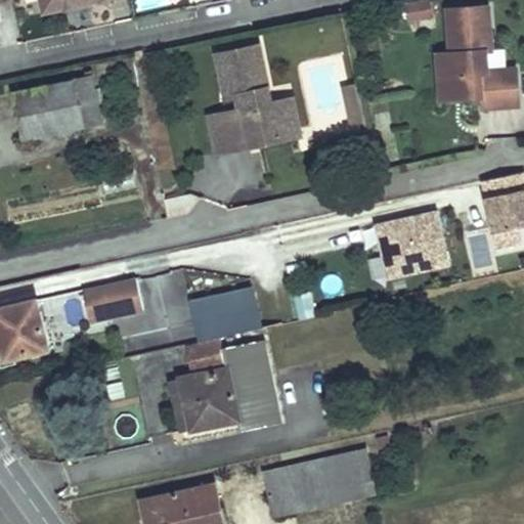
[(43,6),(45,12),(74,6),(72,0),(43,6)]
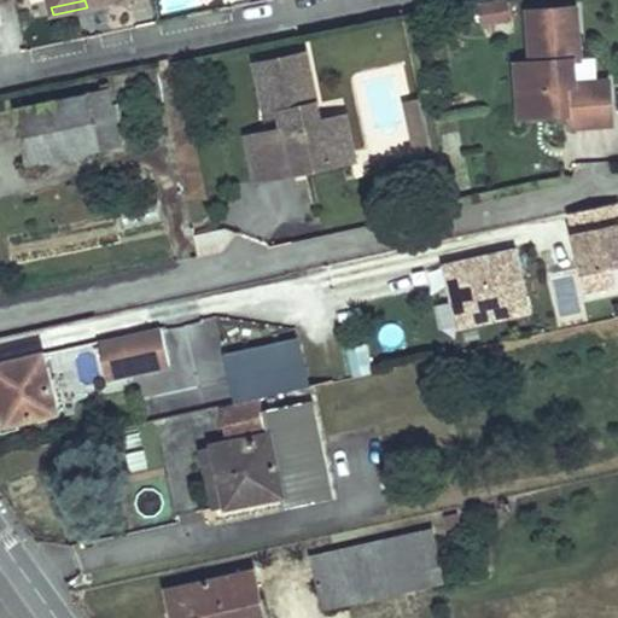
[(482,5),(484,23),(508,19),(505,1),(482,5)]
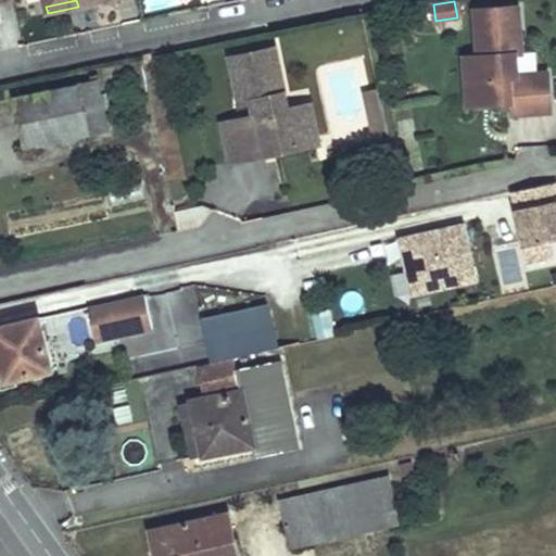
[(522,53),(519,7),(477,10),(479,55),(465,57),(469,104),(512,101),(513,114),(551,112),(548,73),(538,74),(518,75),(516,53),(522,53)]
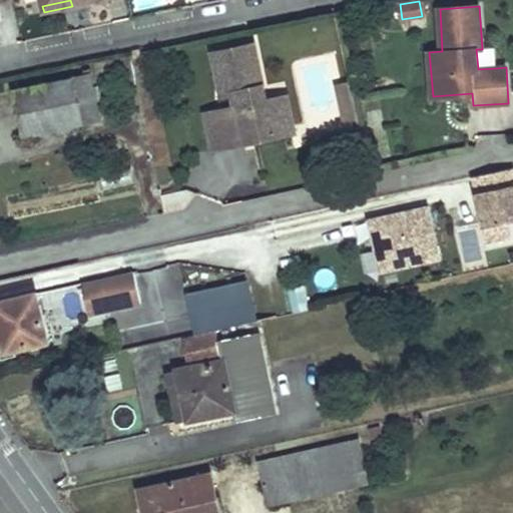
[(269,97),(257,42),(209,52),(219,98),(230,95),(233,105),(202,111),(210,152),(244,145),(242,135),(251,133),(253,143),(282,137),(278,119),(294,116),(289,92),(269,97)]
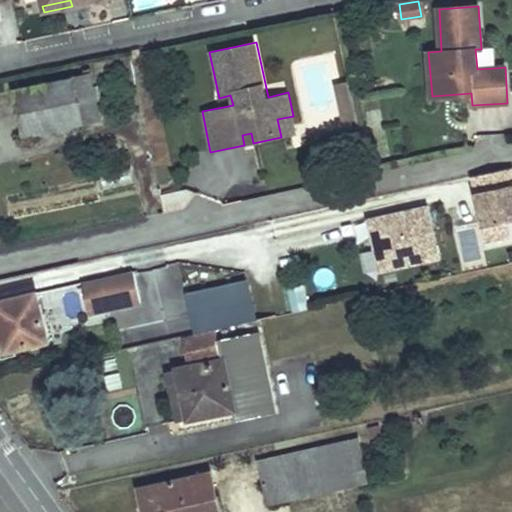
[(495,68),(494,48),(481,49),(475,49),(477,69),(495,68)]
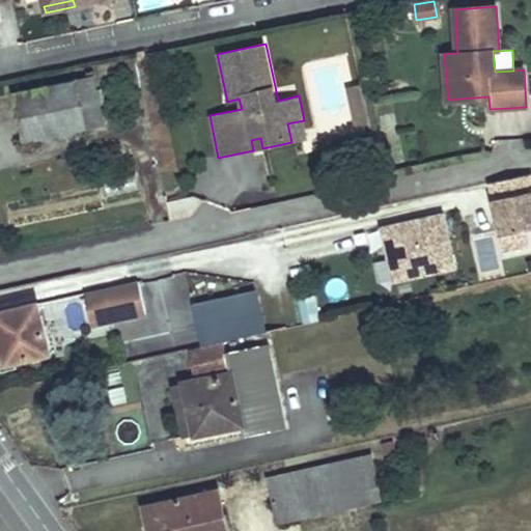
[(105,126),(94,76),(12,92),(23,142),(105,126)]
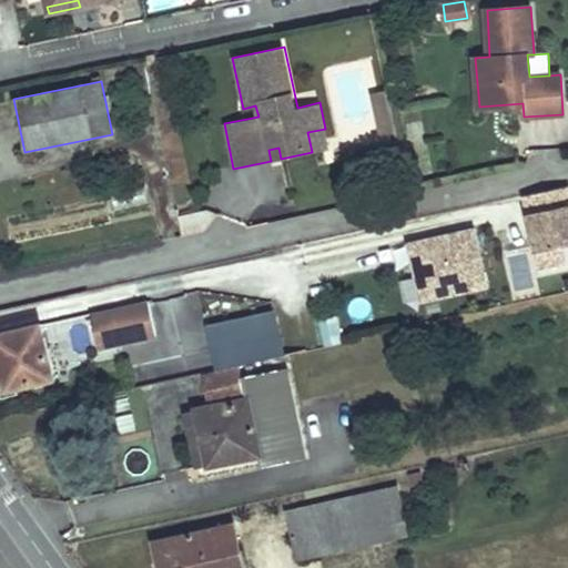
[(381,137),(396,133),(387,91),(371,94),(381,137)]
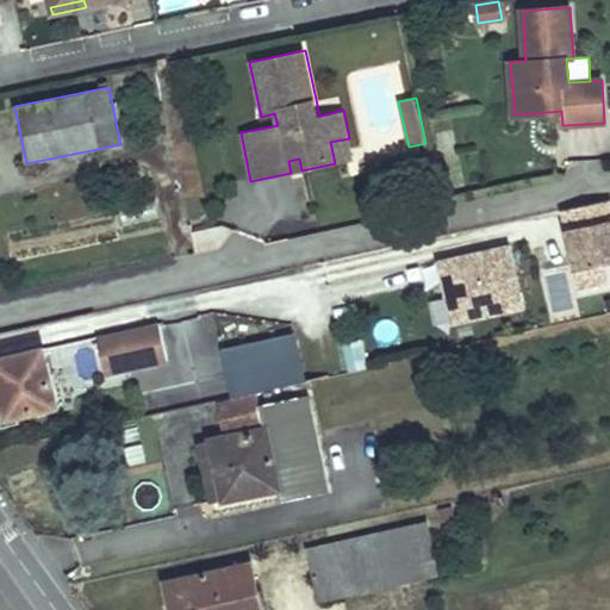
[(330,142),(335,163),(354,159),(349,138),(330,142)]
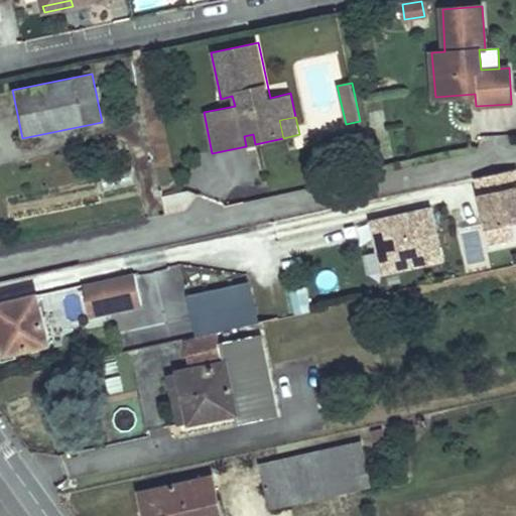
[(253,134),(244,136),(246,146),(255,144),(253,134)]
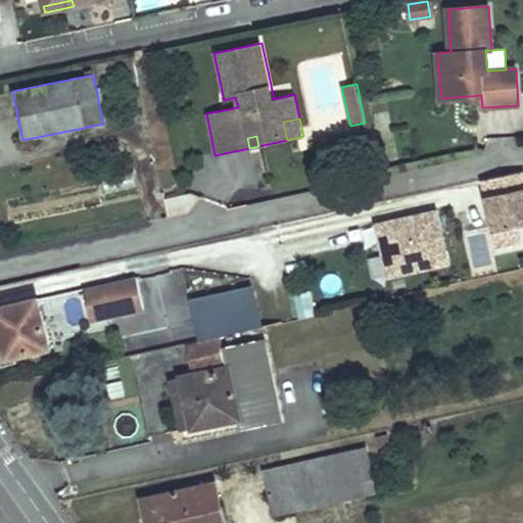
[(235,153),(236,188),(265,188),(264,153),(235,153)]
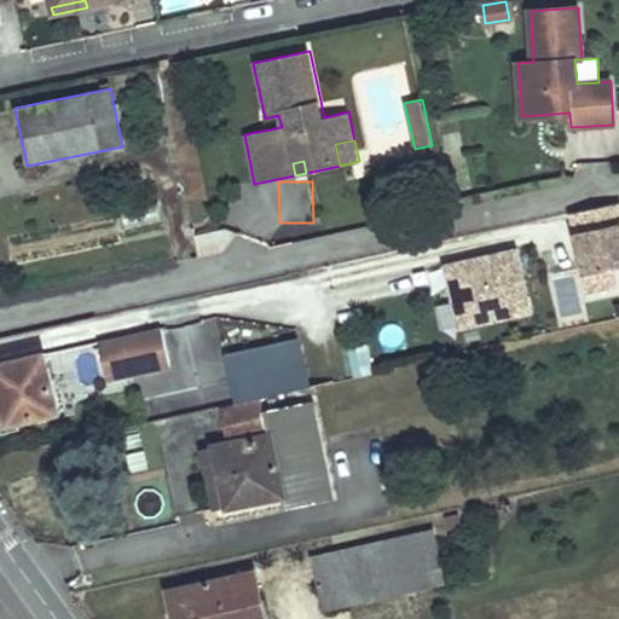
[(618,202),(572,213),(578,242),(582,241),(585,253),(580,254),(589,294),(615,288),(611,268),(618,266),(618,202)]
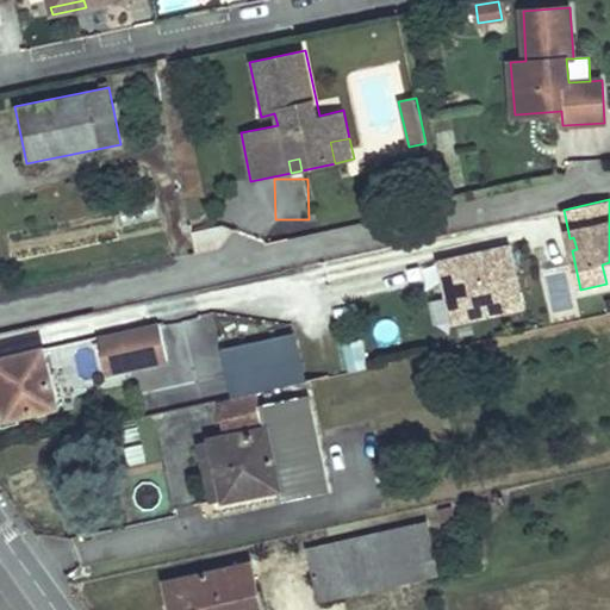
[(221,248),(235,231),(223,226),(192,232),(197,254),(221,248)]
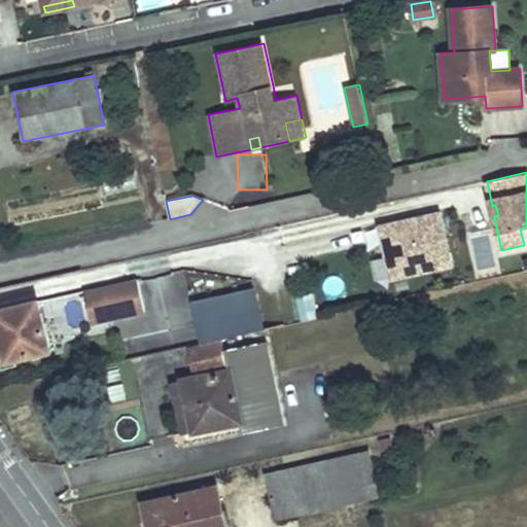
[(451,266),(440,213),(380,225),(391,279),(451,266)]
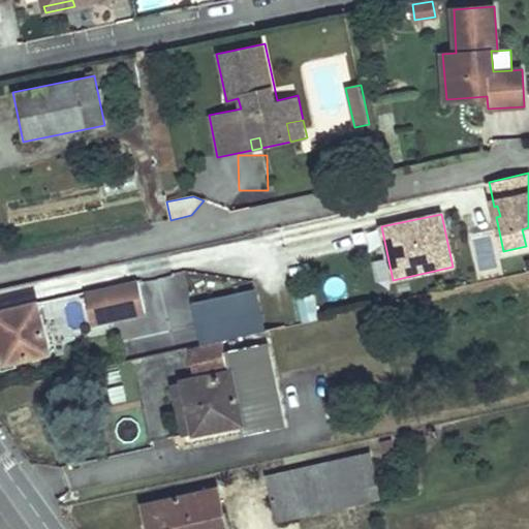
[(138,280),(85,292),(92,324),(145,313),(138,280)]
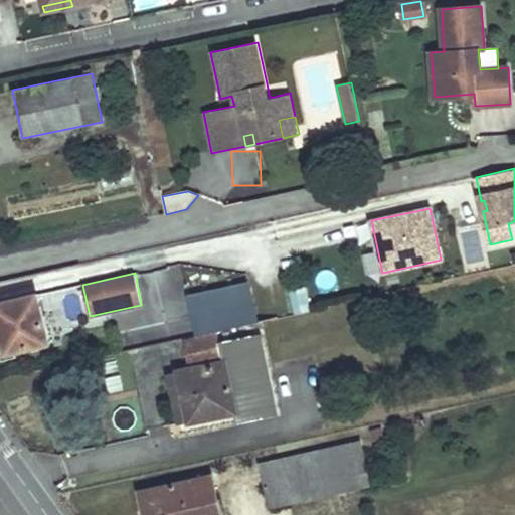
[(185,284),(195,336),(259,322),(249,282),(224,287),(222,276),(185,284)]
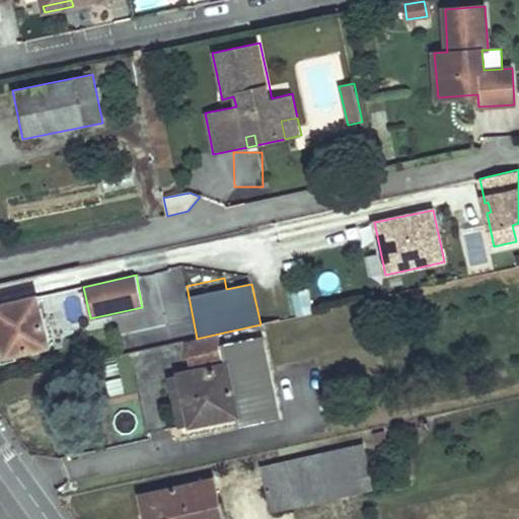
[(292,317),(312,313),(307,289),(288,293),(292,317)]
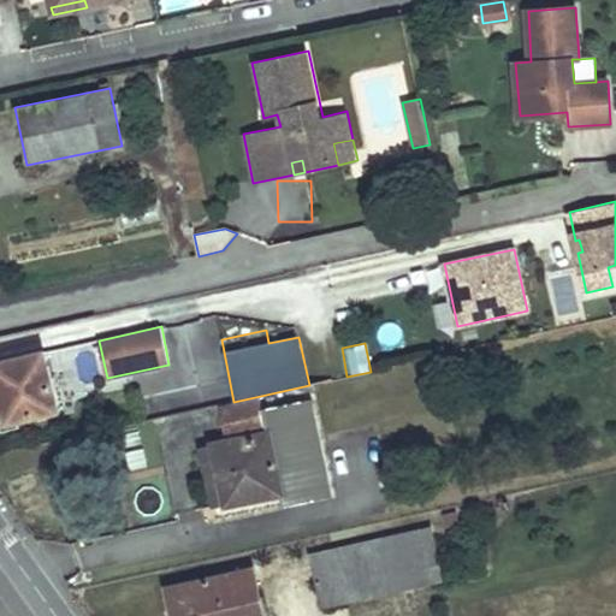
[(0,389),(6,421),(58,409),(45,353),(5,361),(11,385),(0,386),(0,389)]
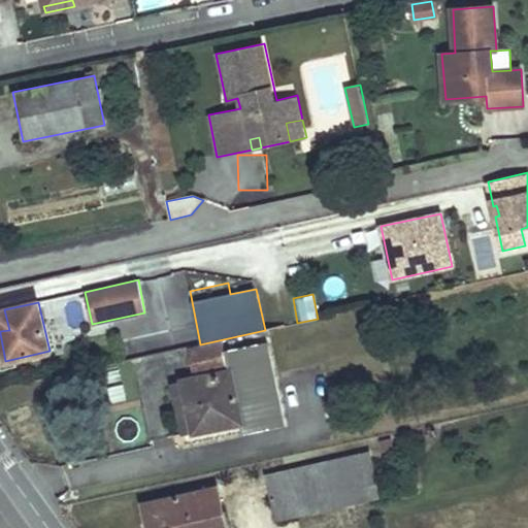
[(4,309),(0,309),(0,331),(9,330),(4,309)]
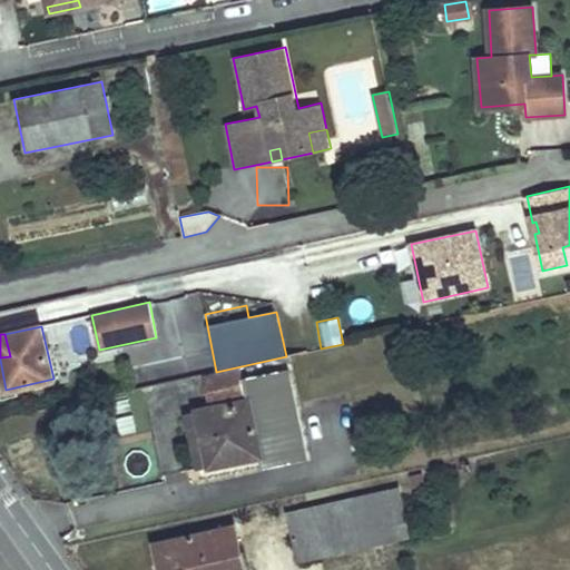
[(197,411),(209,467),(259,457),(262,465),(306,457),(287,369),(243,379),(247,400),(197,411)]
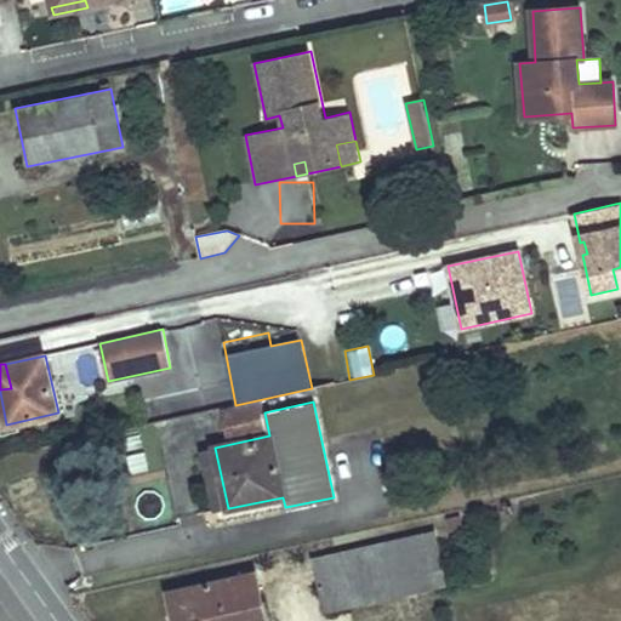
[(228,508),(215,448),(204,450),(216,511),(228,508)]
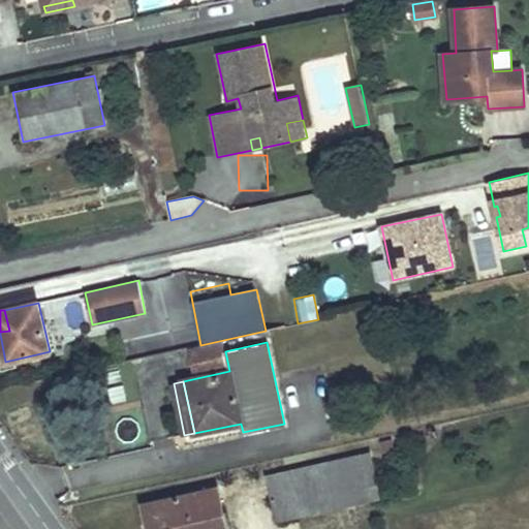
[(277,521),(381,498),(371,453),(267,475),(277,521)]
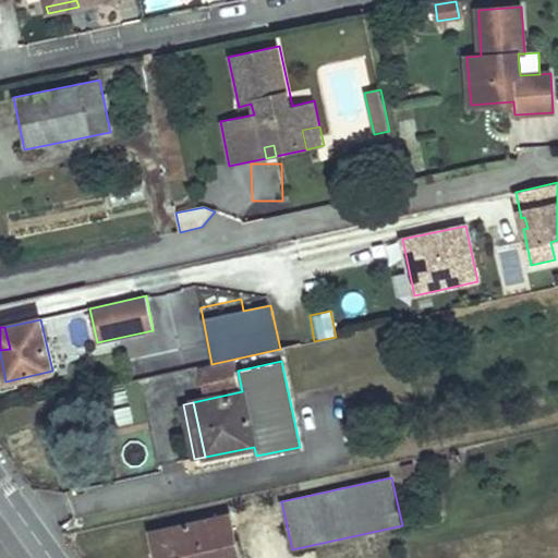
[(242,557),(232,512),(149,531),(155,557),(242,557)]
